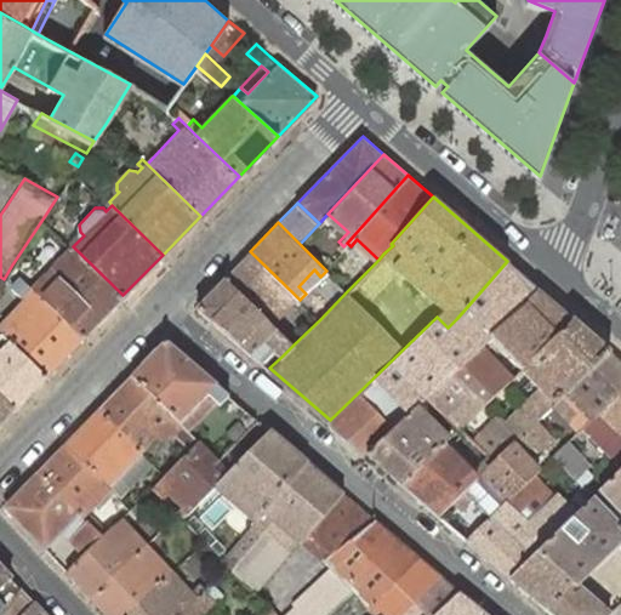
[(84,335),(123,295),(73,246),(34,285),(84,335)]
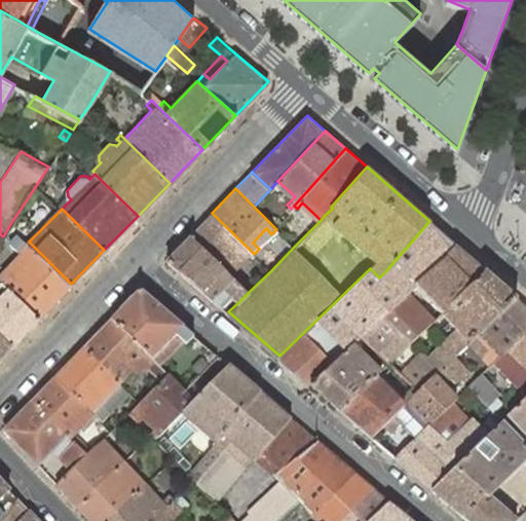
[(190,234),(228,271),(249,249),(212,213),(190,234)]
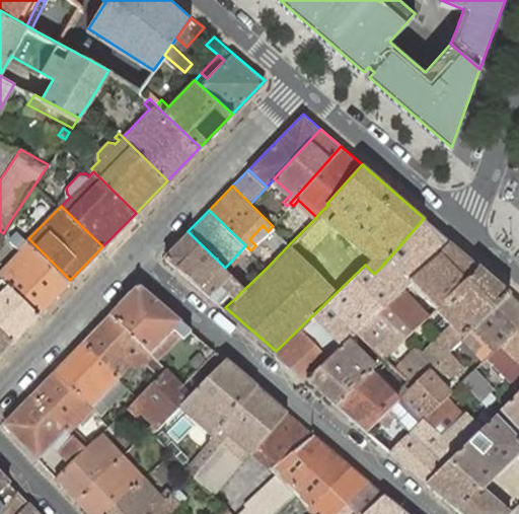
[(430,223),(424,218),(403,241),(381,267),(374,274),(365,265),(276,351),(307,377),(349,337),(356,329),(378,308),(449,239),(430,223)]
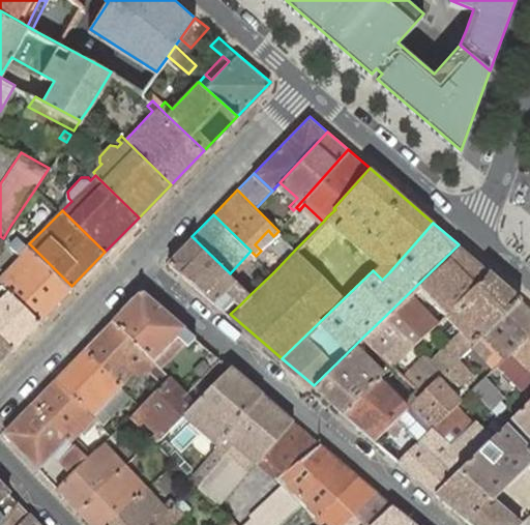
[(39,320),(71,286),(29,243),(19,233),(10,241),(21,252),(0,272),(0,281),(1,282),(39,320)]
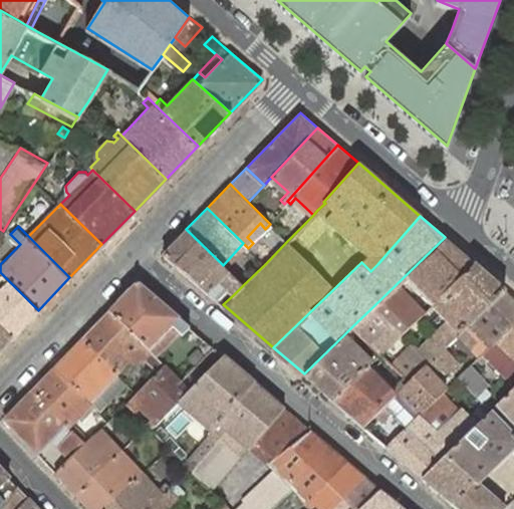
[(227,288),(233,295),(243,285),(223,265),(186,229),(163,253),(216,298),(227,288)]
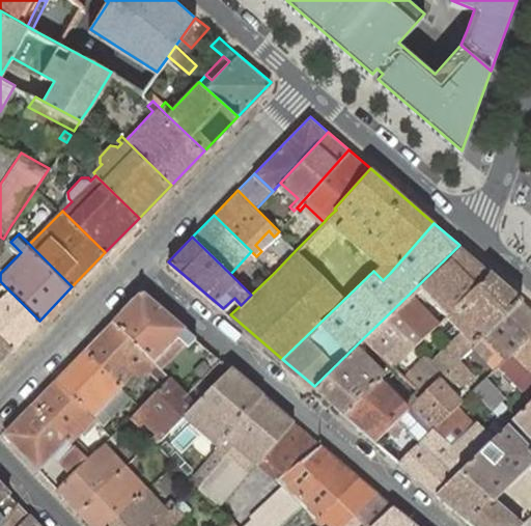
[(274,273),(297,249),(290,242),(266,266),(274,273)]
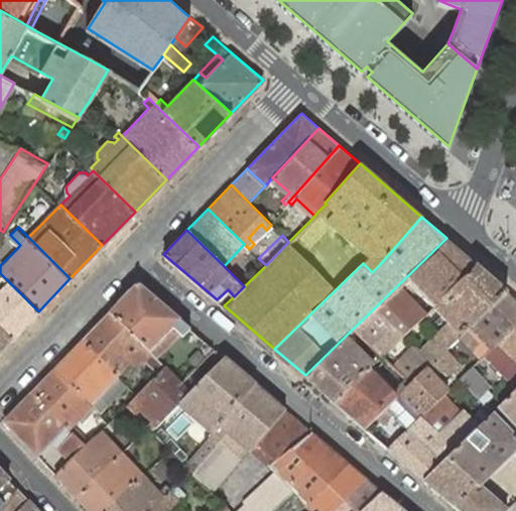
[(477,264),(446,238),(376,306),(404,332),(432,304),(477,264)]
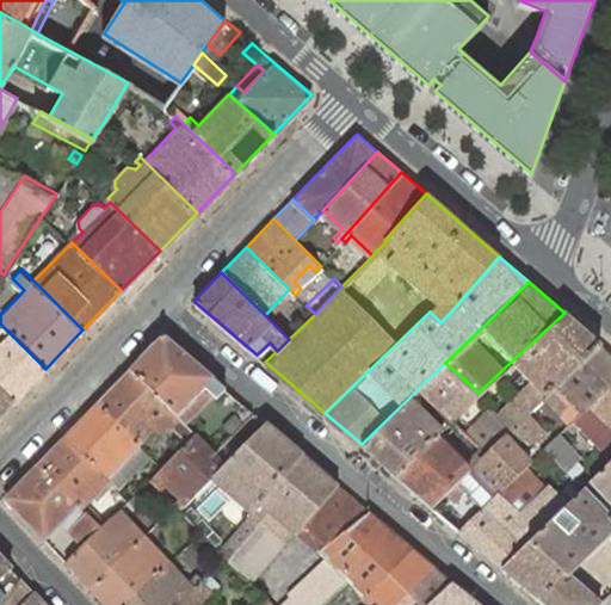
[(599,343),(565,313),(512,360),(532,382),(498,415),(487,406),(466,431),(487,450),(505,433),(507,431),(513,425),(545,394),(599,343)]
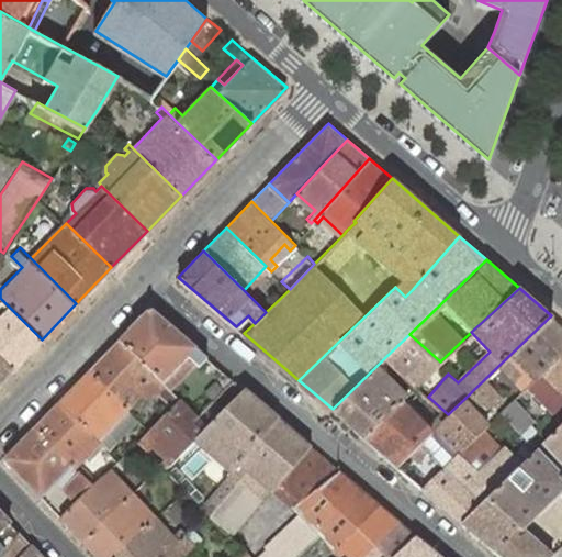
[(0,356),(12,369),(42,340),(1,299),(0,299),(0,356)]
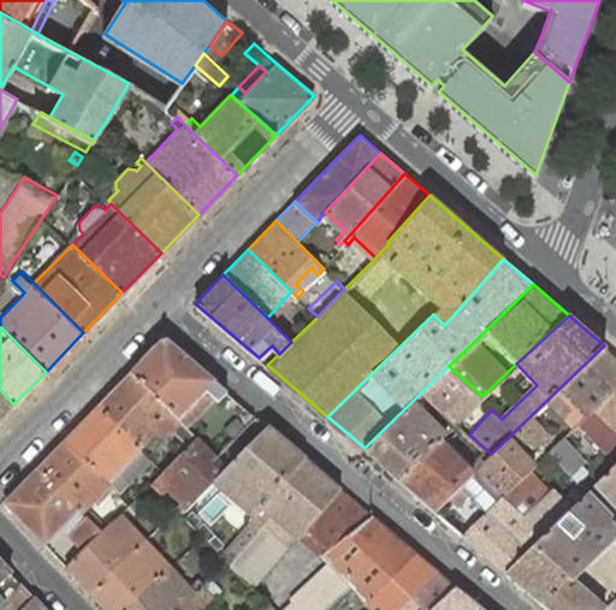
[(165,335),(131,369),(185,422),(214,394),(218,398),(227,389),(165,335)]
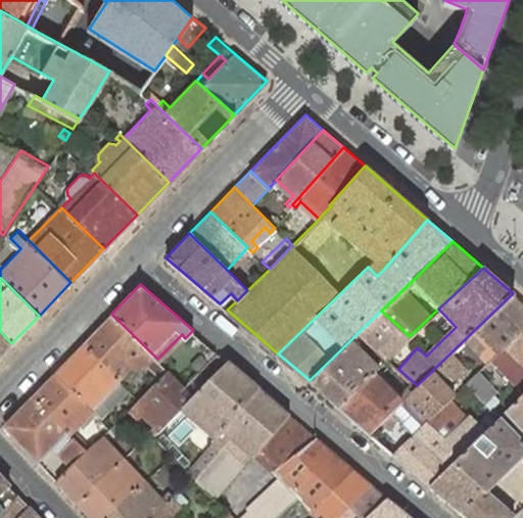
[(522,325),(522,302),(513,293),(467,337),(439,364),(452,377),(457,372),(461,376),(470,368),(459,357),(474,342),(489,358),(493,355),(522,325)]
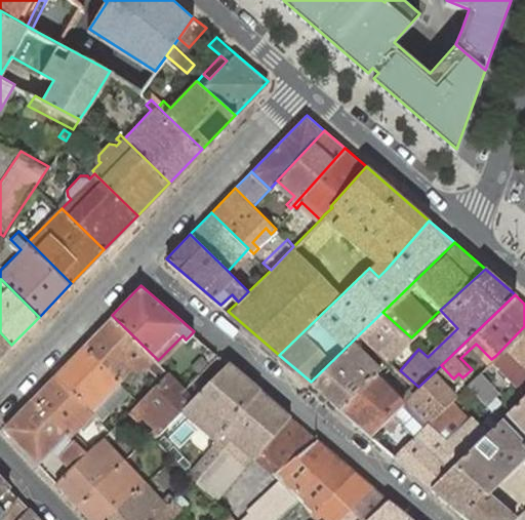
[(411,337),(382,312),(360,333),(389,359),(389,360),(411,338),(411,337)]
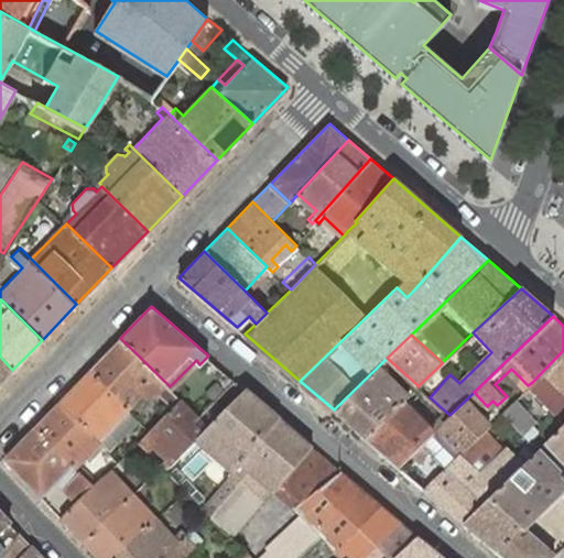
[(170,386),(120,338),(89,369),(128,406),(143,390),(148,393),(154,386),(173,406),(182,397),(170,386)]
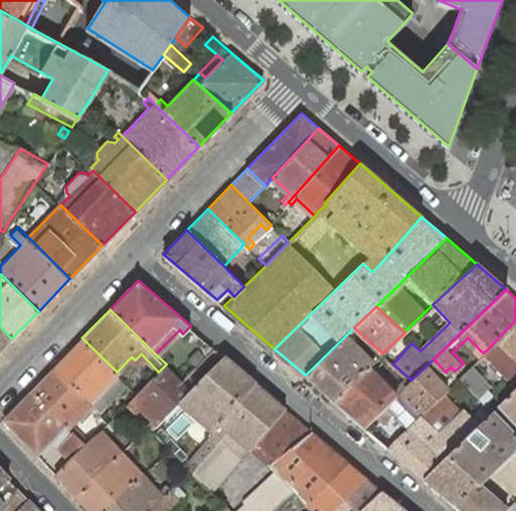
[(515,321),(487,350),(483,353),(479,357),(485,364),(492,358),(515,382),(515,321)]
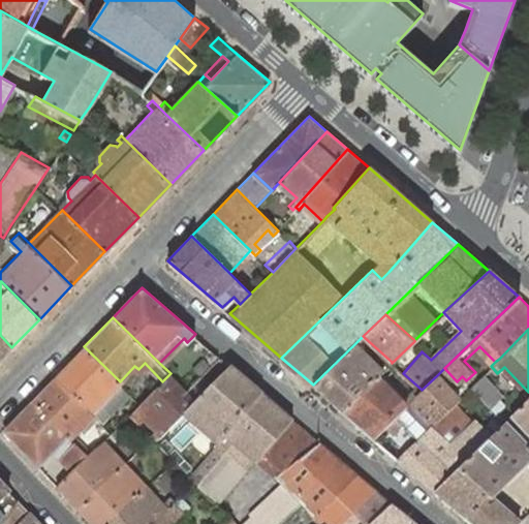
[(0,359),(11,347),(0,335),(0,359)]
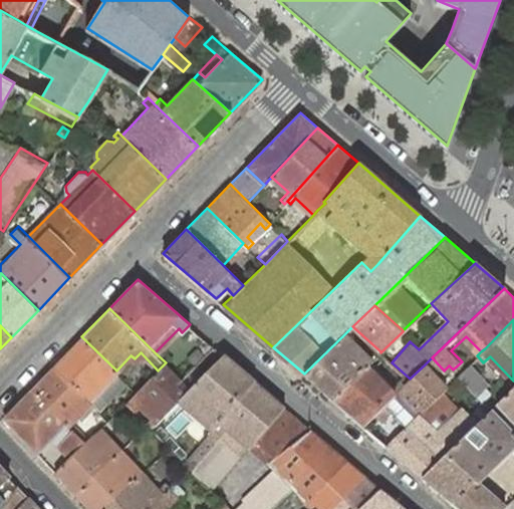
[(345,333),(304,373),(332,398),(371,360),(372,359),(345,333)]
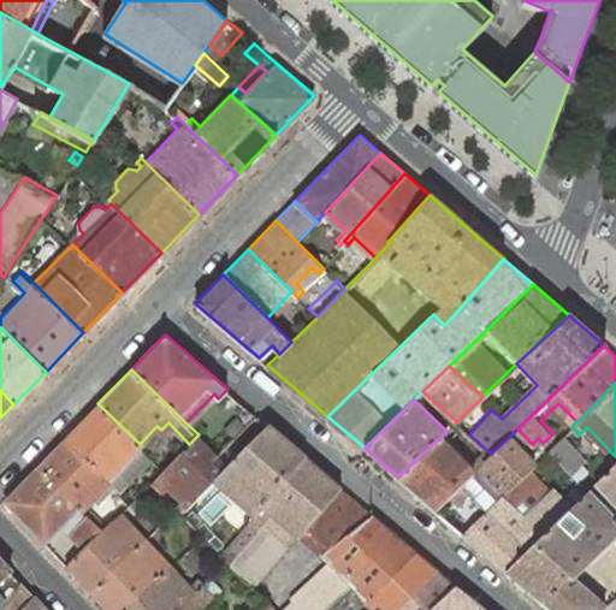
[(140,444),(98,403),(64,438),(106,479),(140,444)]
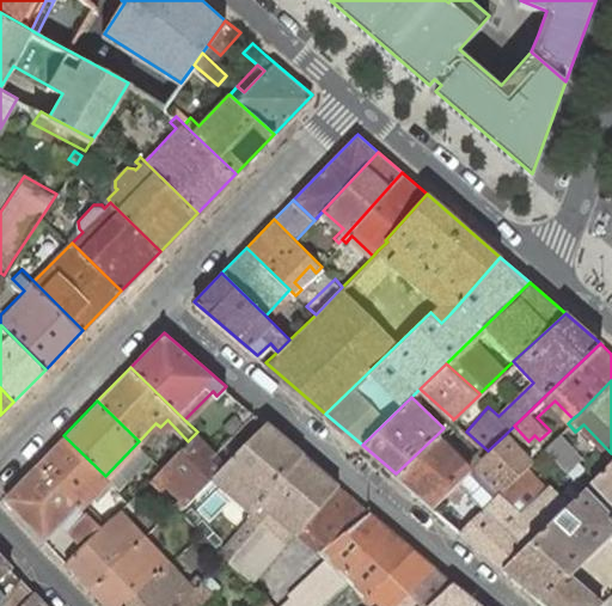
[(255,410),(246,404),(242,409),(242,415),(245,420),(255,410)]
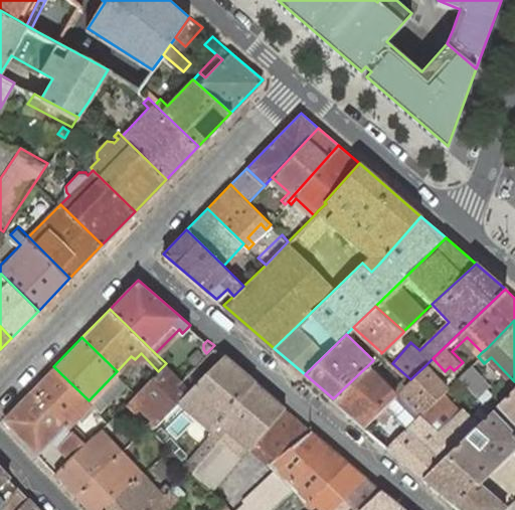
[(254,380),(224,354),(186,392),(179,399),(184,402),(213,430),(221,419),(254,380)]
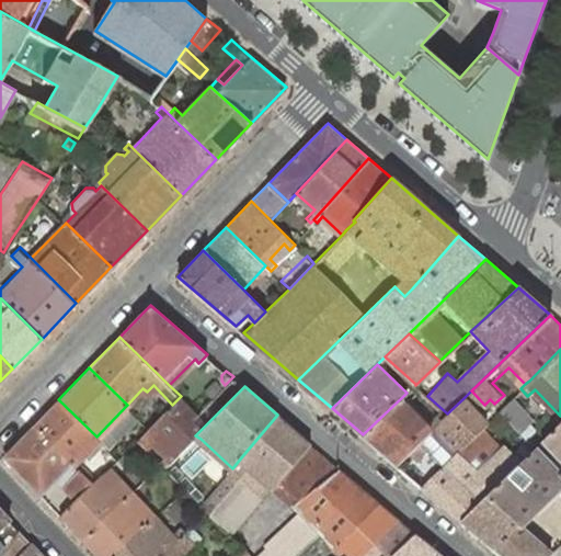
[(405,394),(363,434),(396,464),(410,451),(436,424),(431,418),(424,424),(405,405),(411,399),(405,394)]
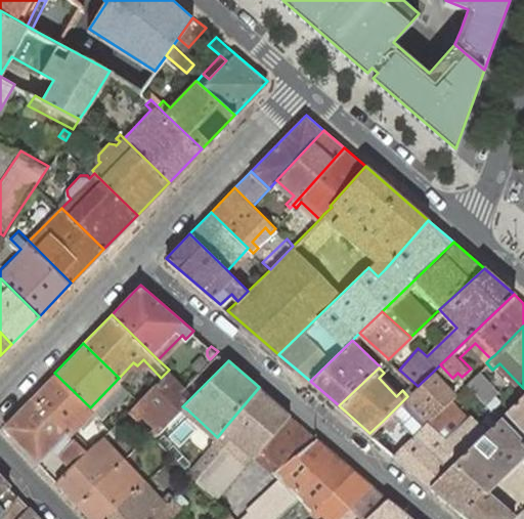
[(179,391),(184,384),(169,370),(161,378),(139,398),(130,407),(138,416),(147,407),(159,420),(154,424),(159,430),(168,421),(182,406),(189,399),(179,391)]
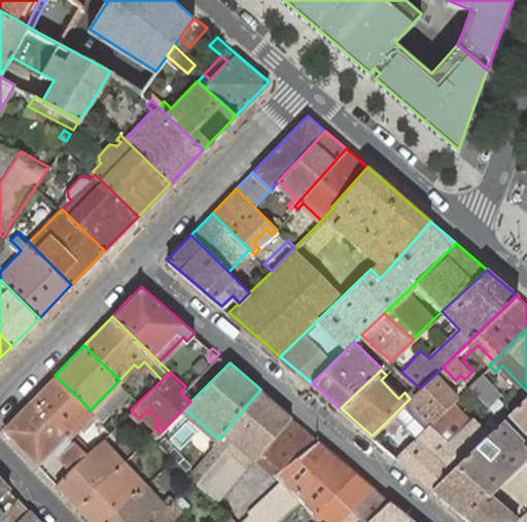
[(482,372),(469,384),(494,410),(492,412),(501,422),(502,421),(508,415),(501,407),(505,403),(499,396),(502,393),(482,372)]
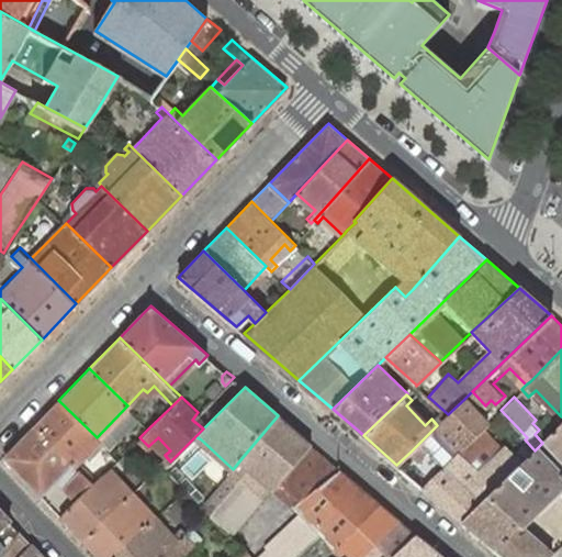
[(487,422),(464,399),(448,414),(437,425),(411,452),(419,461),(431,449),(442,460),(448,456),(450,458),(475,434),(487,422)]
